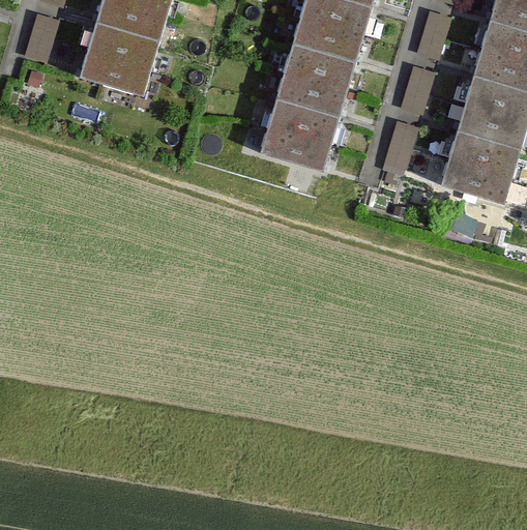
[(165,0),(101,0),(80,77),(138,94),(165,0)]
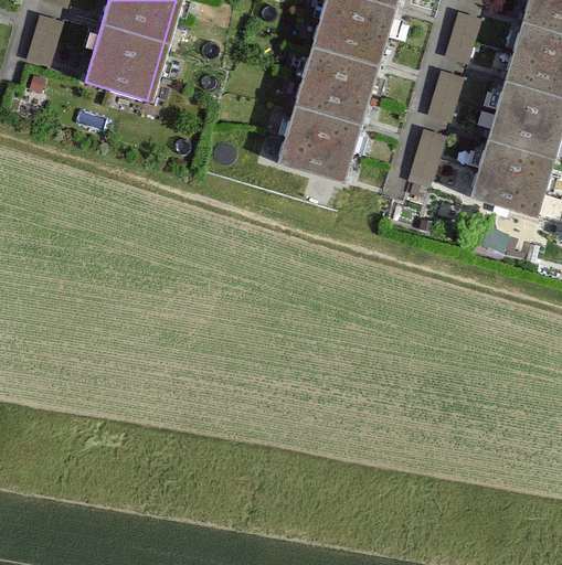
[(394,0),(325,0),(276,162),(340,182),(394,0)]
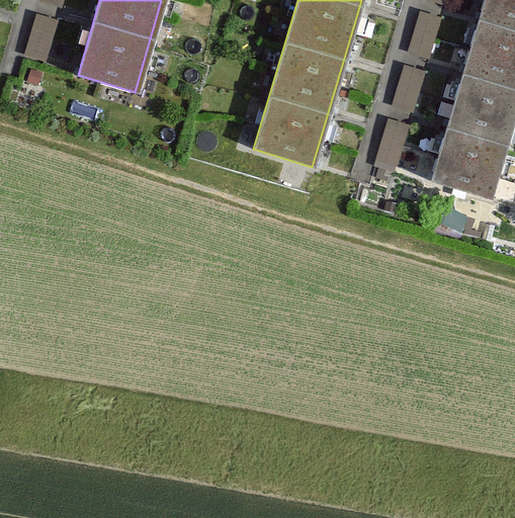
[(514,104),(514,0),(484,0),(430,180),(488,197),(514,104)]
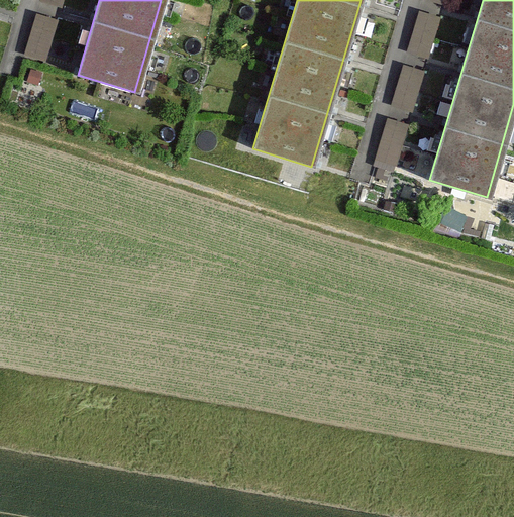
[(436,19),(421,15),(411,52),(425,56),(436,19)]
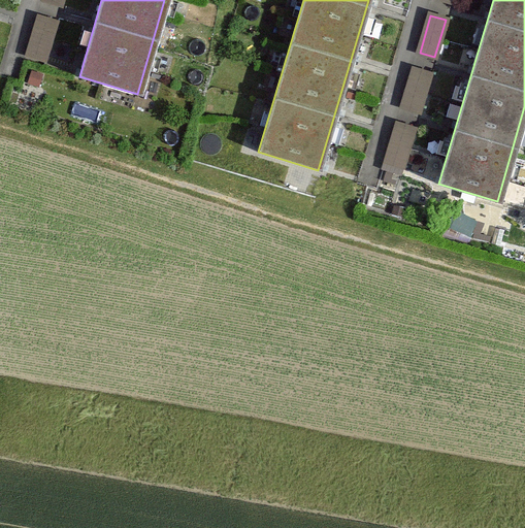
[(54,22),(38,18),(28,55),(42,59),(54,22)]
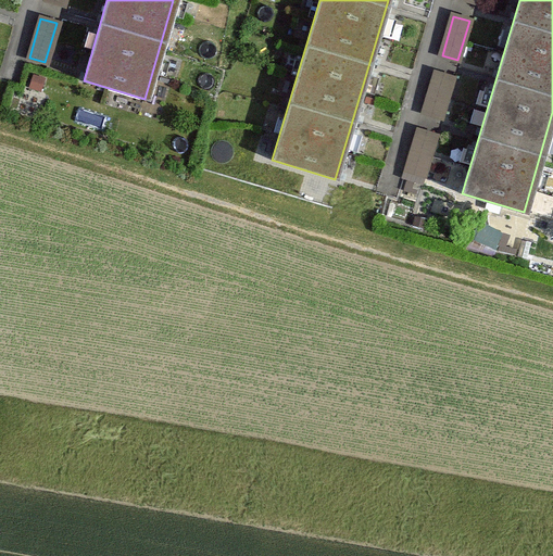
[(451,78),(436,74),(424,112),(440,117),(451,78)]
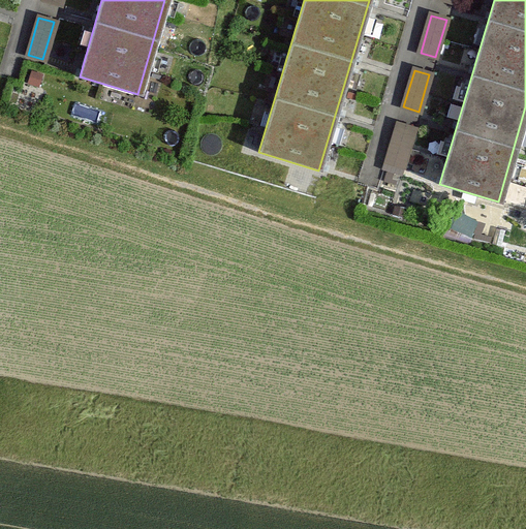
[(412,130),(397,126),(387,163),(401,167),(412,130)]
